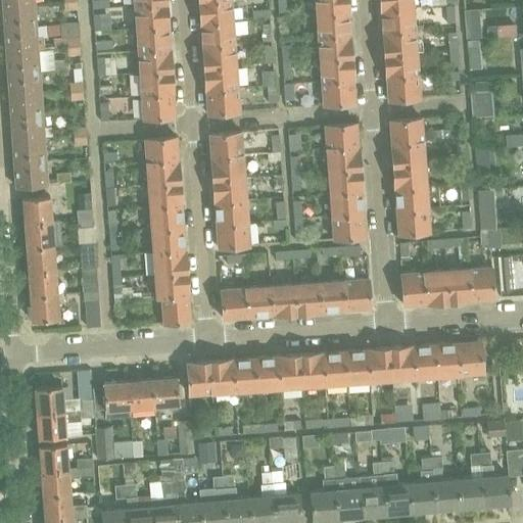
[(76,0),(63,1),(64,10),(77,9),(76,0)]
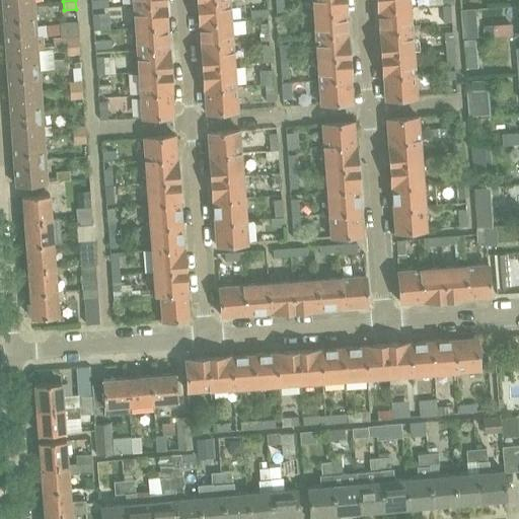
[(228,0),(201,0),(197,0),(197,4),(198,23),(230,20),(228,0)]
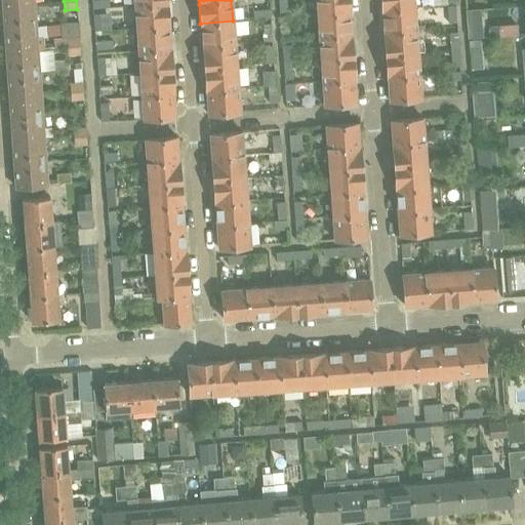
[(288,12),(286,0),(278,0),(279,12),(288,12)]
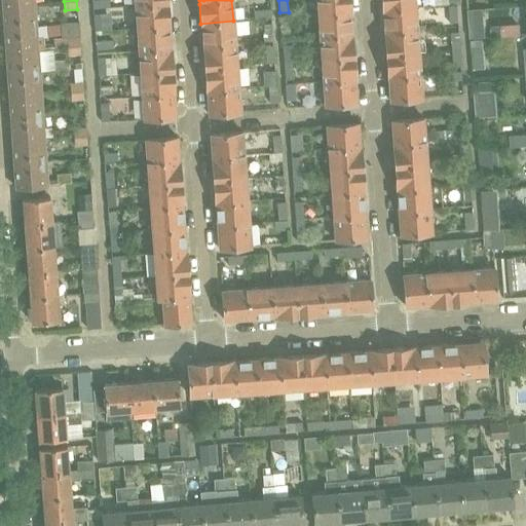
[(348,0),(314,0),(316,13),(349,10),(348,0)]
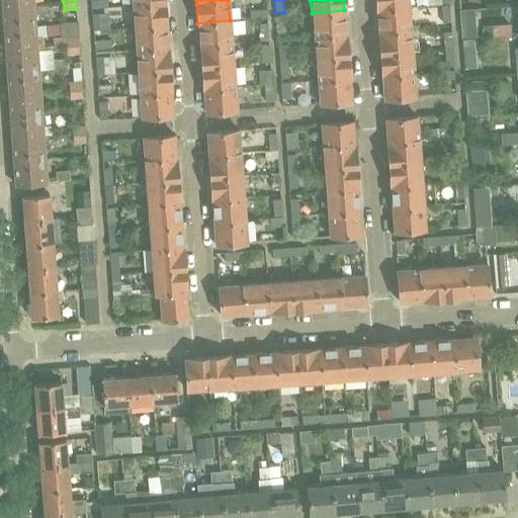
[(407,0),(376,0),(377,9),(409,7),(407,0)]
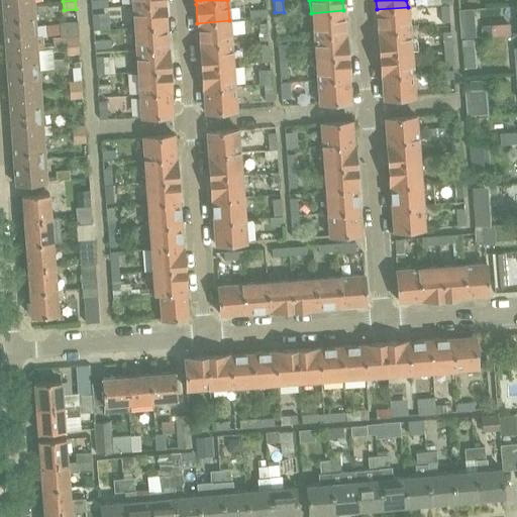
[(164,2),(131,5),(132,28),(165,25),(164,2)]
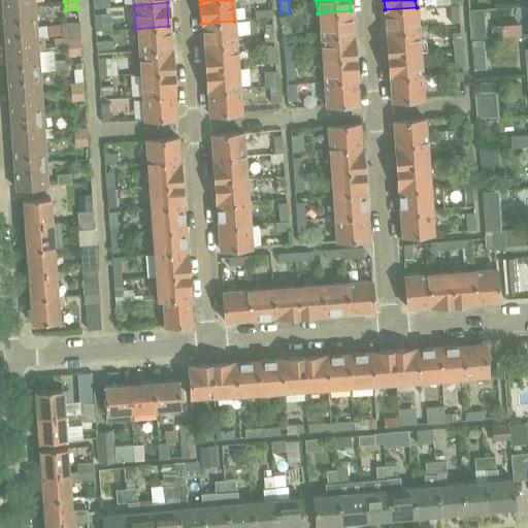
[(36,3),(2,6),(4,29),(37,26),(36,3)]
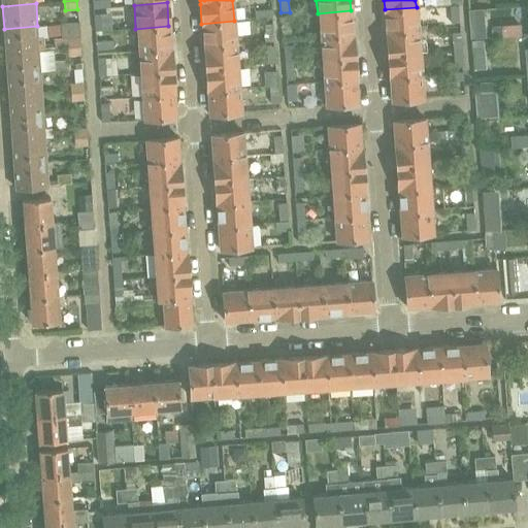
[(451,23),(460,22),(458,4),(450,5),(451,23)]
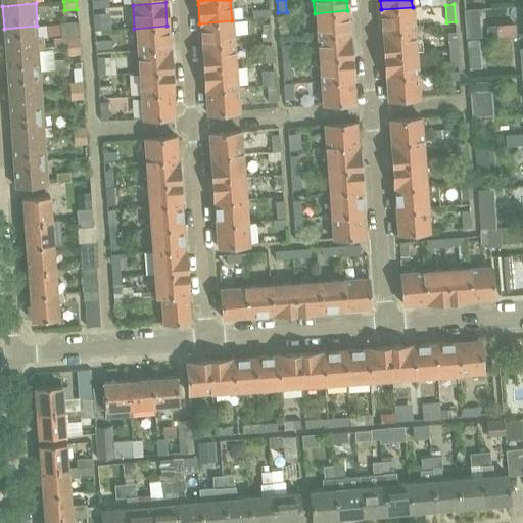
[(413,7),(381,9),(382,32),(414,30),(413,7)]
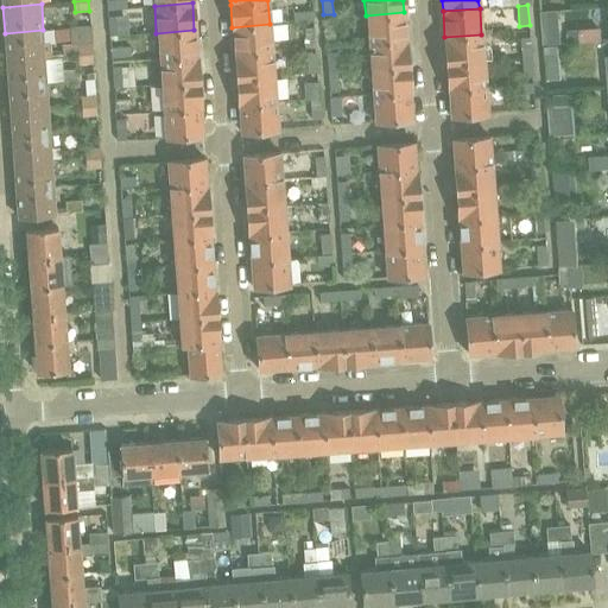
[(293,20),(314,19),(314,10),(293,11),(293,20)]
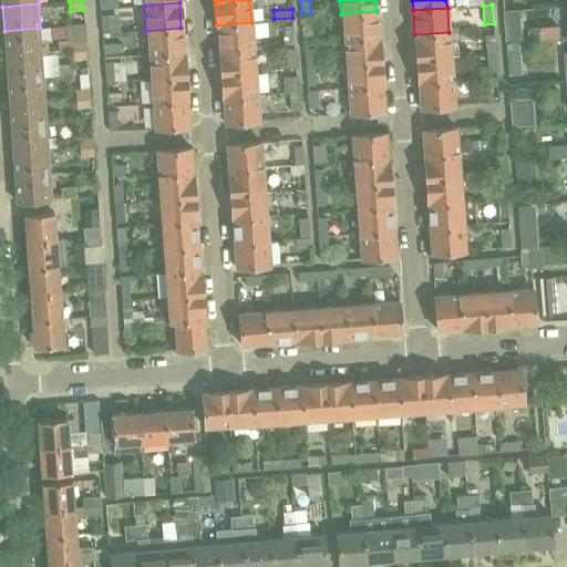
[(377,11),(341,14),(342,39),(379,35),(377,11)]
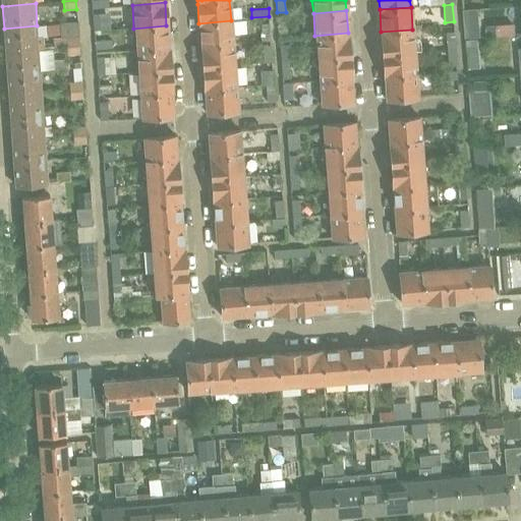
[(94,30),(102,29),(101,12),(93,13),(94,30)]
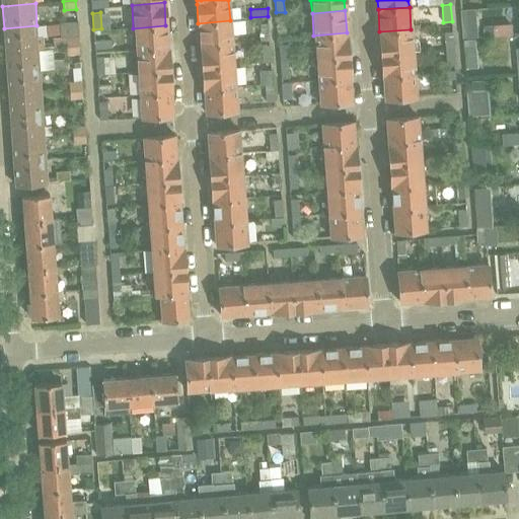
[(118,33),(115,15),(101,17),(104,35),(118,33)]
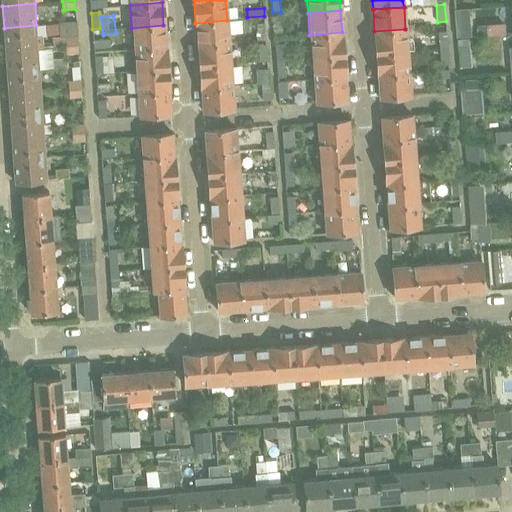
[(227,20),(195,23),(197,45),(228,42),(227,20)]
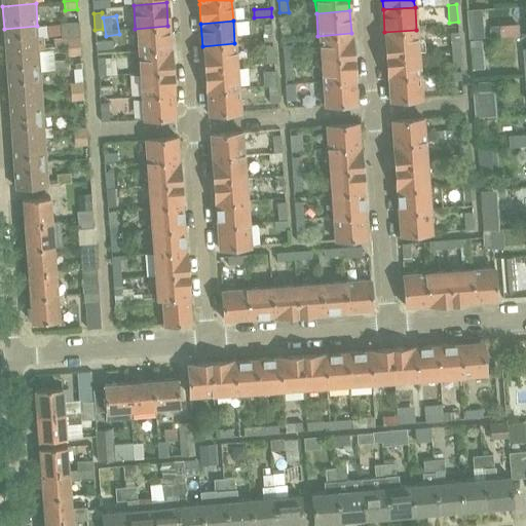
[(518,23),(491,25),(491,36),(519,34),(518,23)]
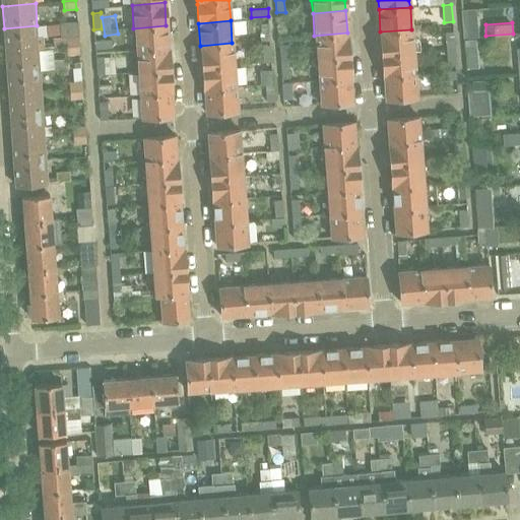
[(254,38),(254,23),(241,23),(241,38),(254,38)]
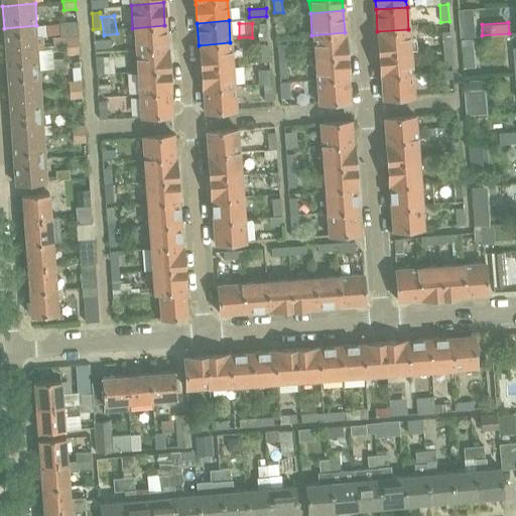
[(36,25),(4,28),(4,33),(6,49),(38,47),(36,25)]
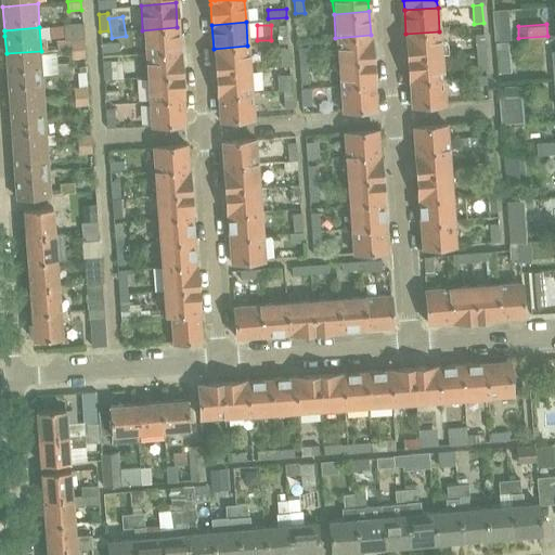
[(177,27),(142,30),(144,53),(179,51),(177,27)]
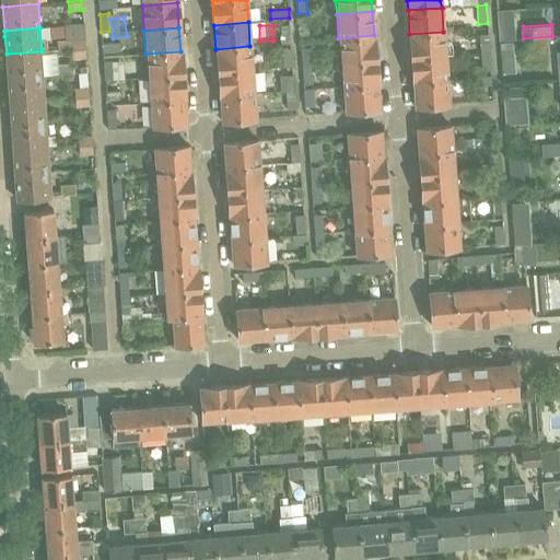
[(299,30),(300,42),(316,41),(316,39),(318,39),(318,30),(310,30),(310,28),(299,30)]
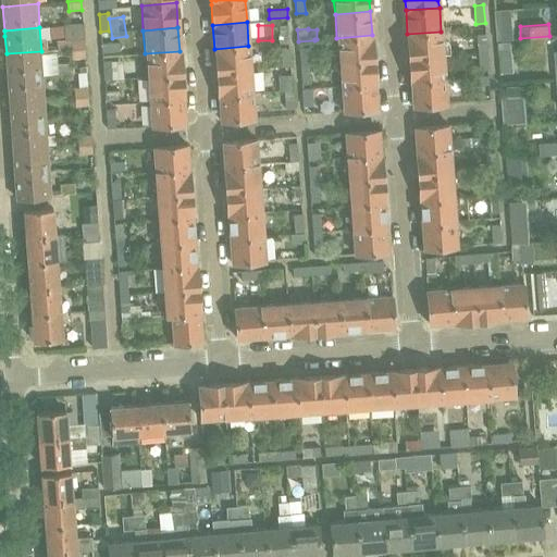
[(441,32),(407,34),(409,58),(443,54),(441,32)]
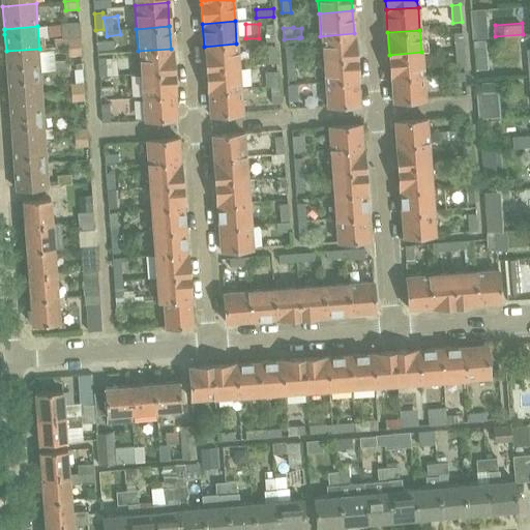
[(262,41),(275,41),(274,31),(261,32),(262,41)]
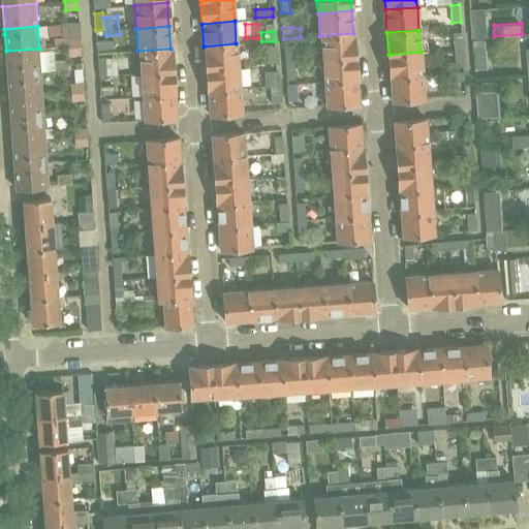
[(453,32),(454,49),(454,50),(463,49),(461,31),(453,32)]
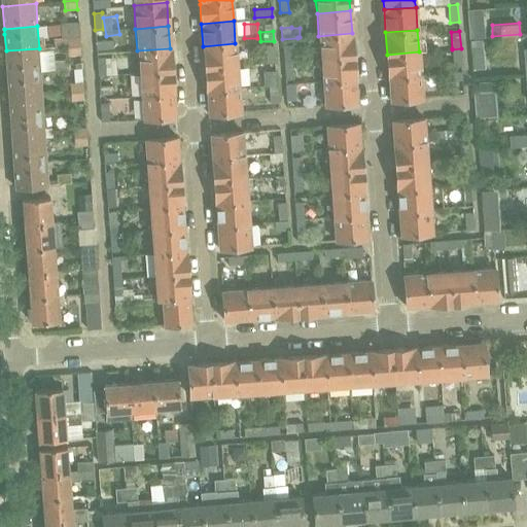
[(352,33),(318,36),(320,59),(354,56),(352,33)]
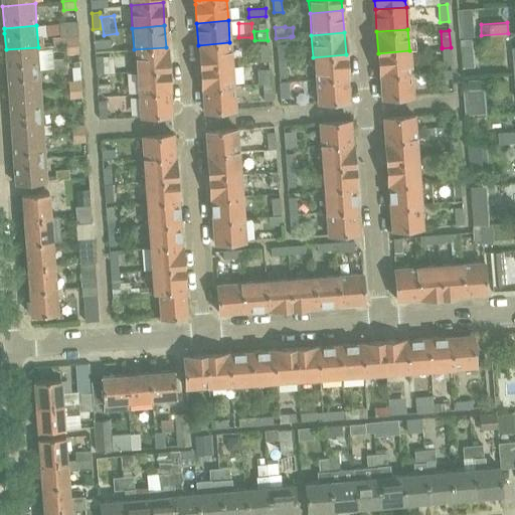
[(51,36),(52,45),(63,45),(78,44),(78,33),(51,36)]
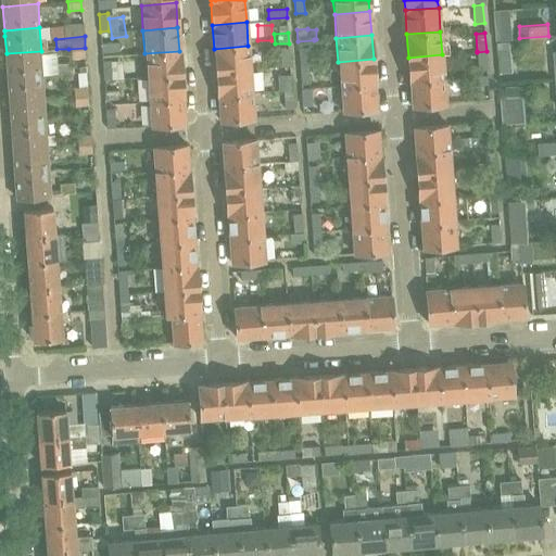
[(314,40),(298,41),(299,51),(300,65),(310,65),(308,51),(315,50),(314,40)]
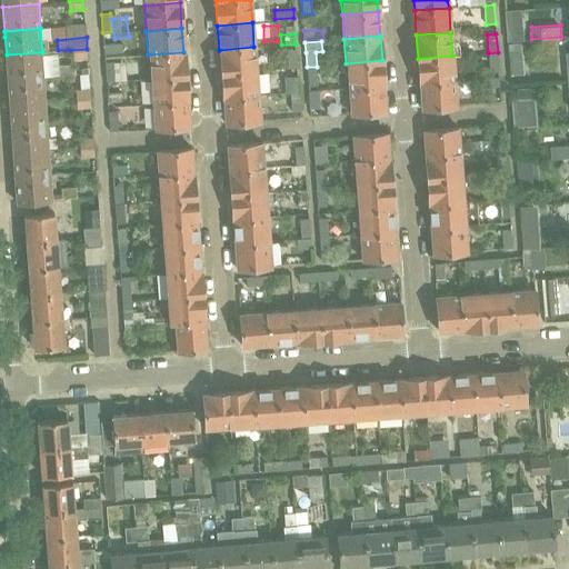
[(105,53),(122,52),(122,42),(103,43),(105,53)]
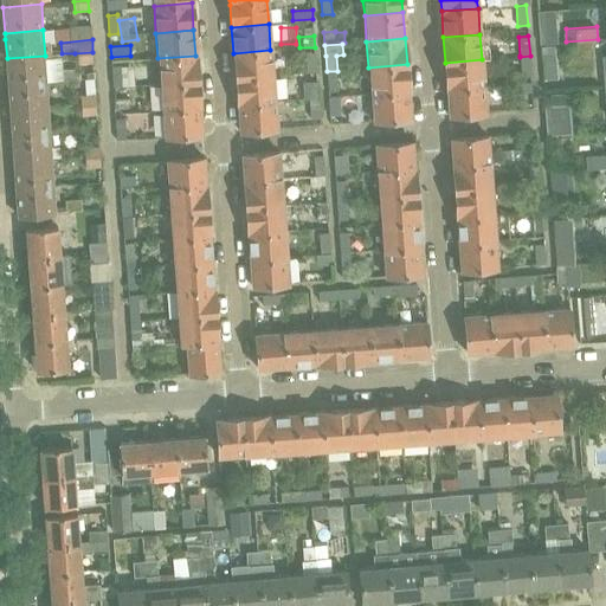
[(559,45),(540,47),(542,77),(542,82),(562,81),(559,45)]
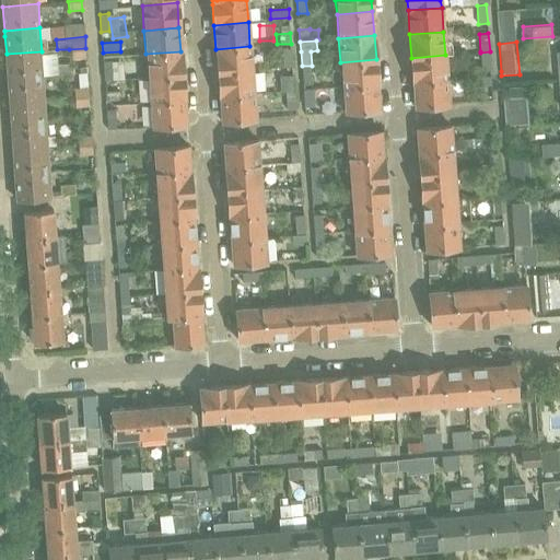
[(249,46),(216,49),(217,72),(252,70),(249,46)]
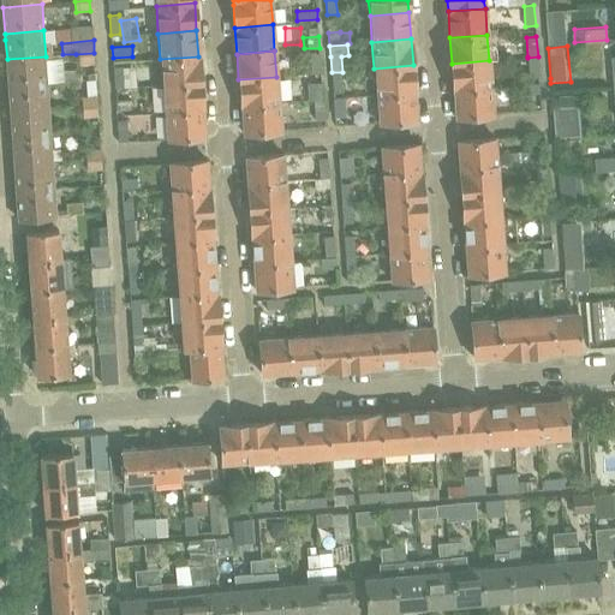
[(94,53),(76,54),(77,64),(95,63),(94,53)]
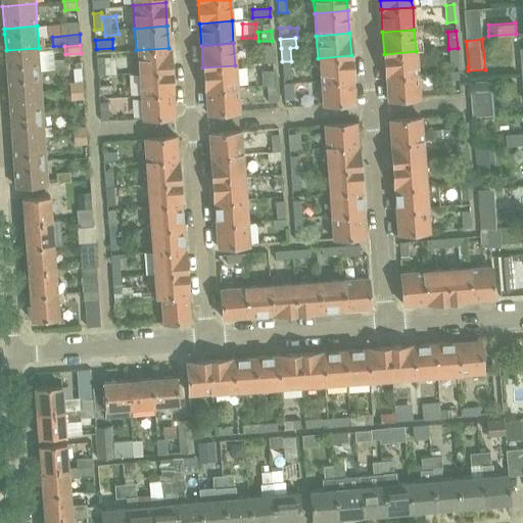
[(265,62),(273,61),(272,45),(263,45),(265,62)]
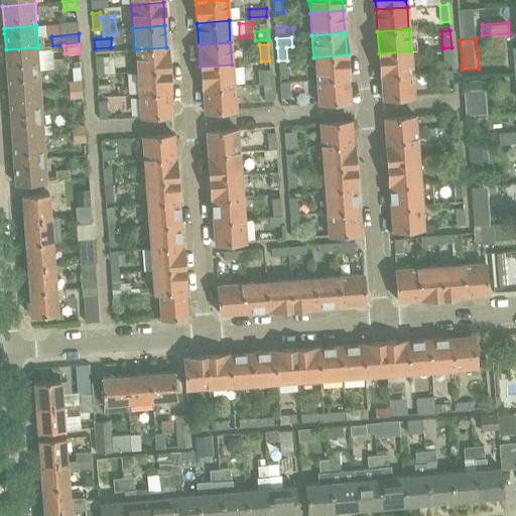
[(38,47),(6,49),(7,72),(39,70),(38,47)]
